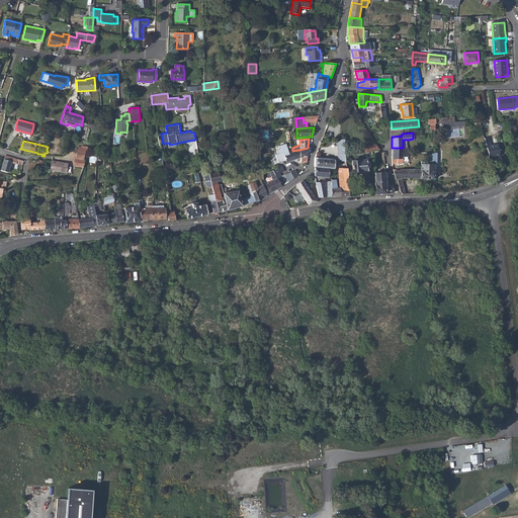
[(490,145),(487,146),(490,158),(500,156),(498,144),(492,145),(492,146),(491,147),(490,145)]
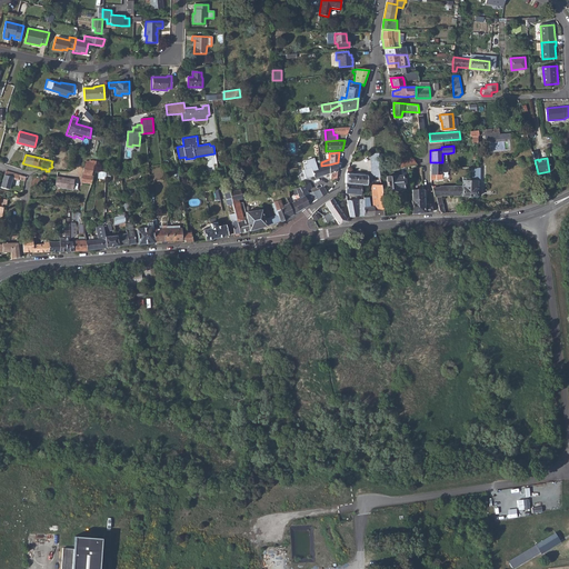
[(338,162),(329,165),(329,173),(330,172),(330,179),(337,178),(337,170),(338,170),(338,162)]
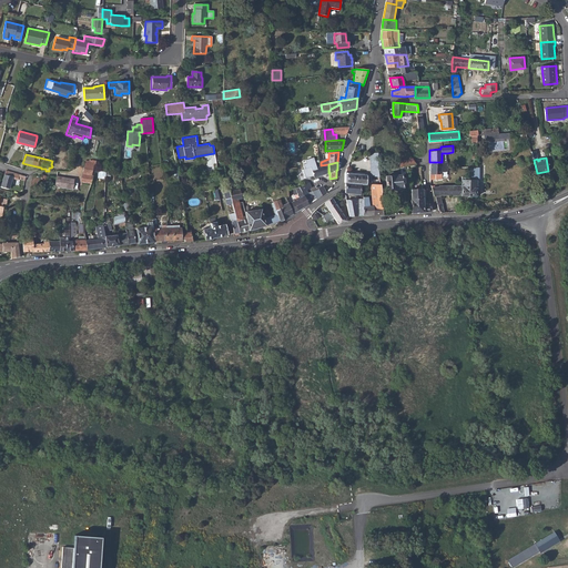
[(429,162),(429,174),(434,174),(435,179),(442,179),(440,170),(447,170),(447,168),(447,162),(442,162),(429,162)]
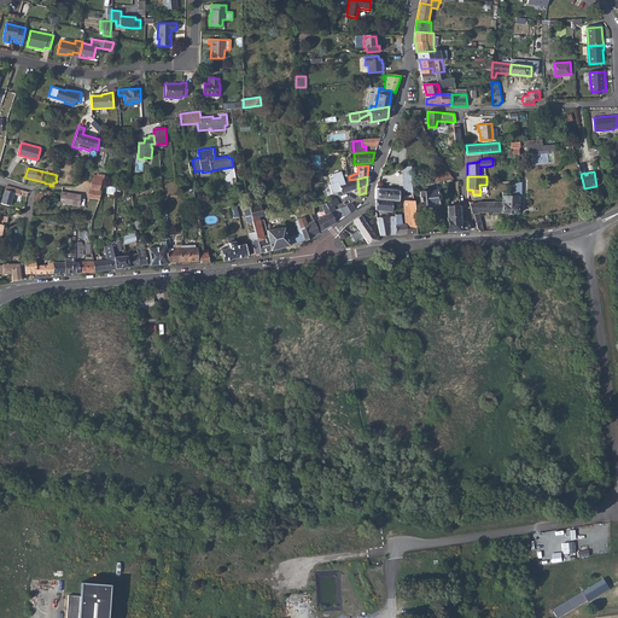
[(87,198),(98,199),(100,191),(99,190),(101,179),(92,178),(91,188),(89,188),(87,198)]
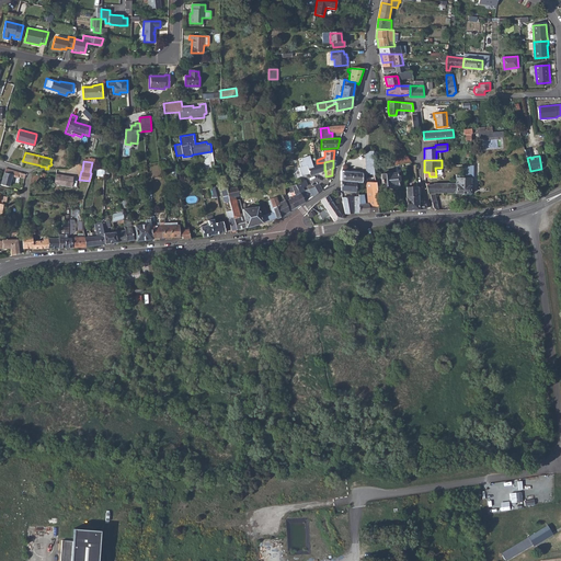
[(317,163),(307,167),(309,175),(324,171),(324,162),(317,163)]
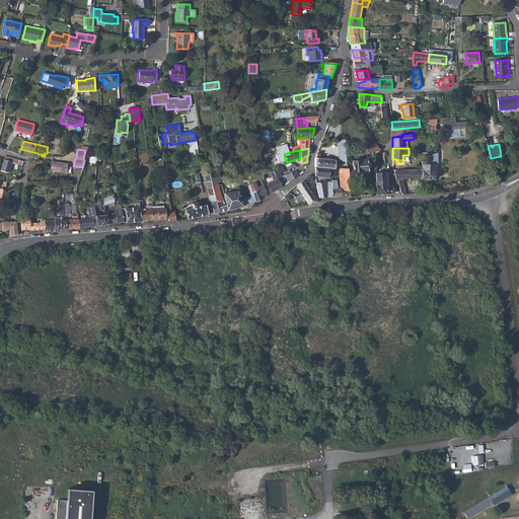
[(400,170),(393,171),(395,179),(398,179),(402,179),(403,178),(435,179),(435,164),(437,165),(437,151),(435,151),(429,152),(429,161),(422,161),(421,168),(419,168),(400,168),(400,170)]
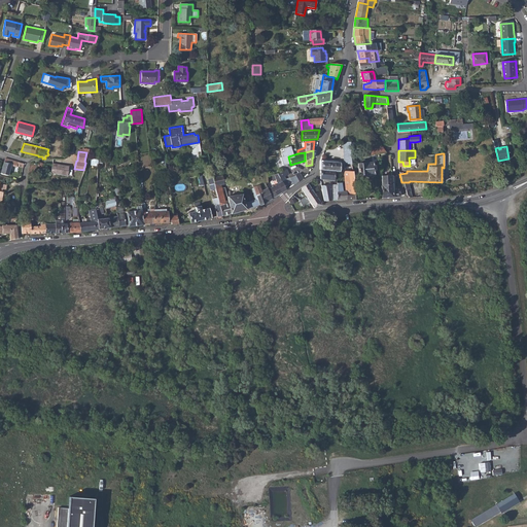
[(23,164),(5,157),(4,161),(1,173),(8,175),(11,165),(16,167),(16,166),(23,168),(23,167),(23,164)]
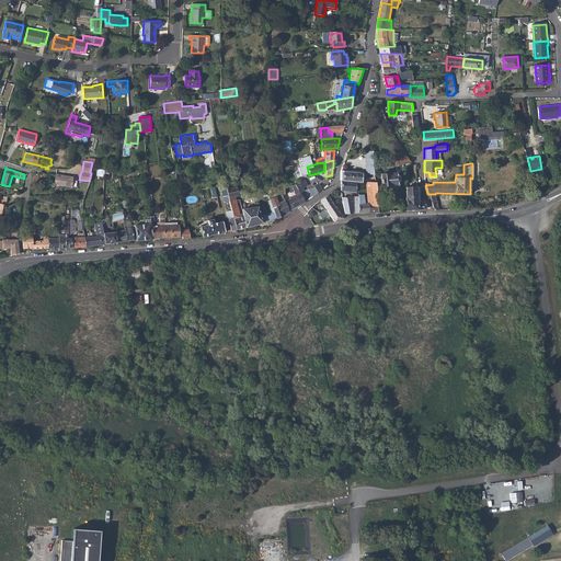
[(341,171),(341,180),(356,181),(359,181),(363,181),(363,179),(366,179),(367,179),(367,176),(368,173),(341,171)]
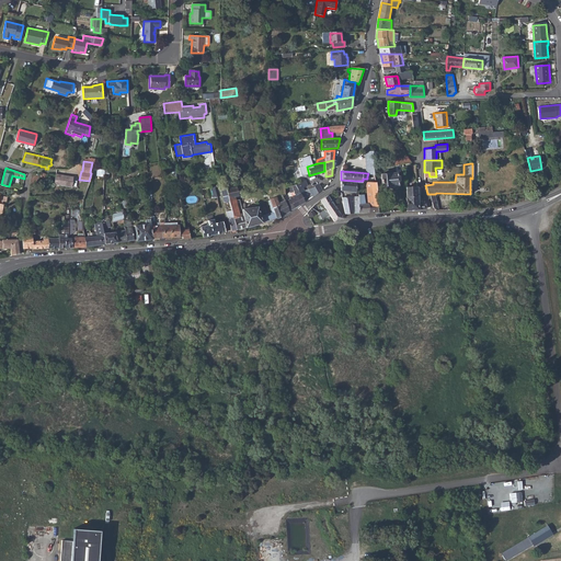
[(397,172),(380,173),(381,187),(389,187),(389,185),(397,184),(397,172)]
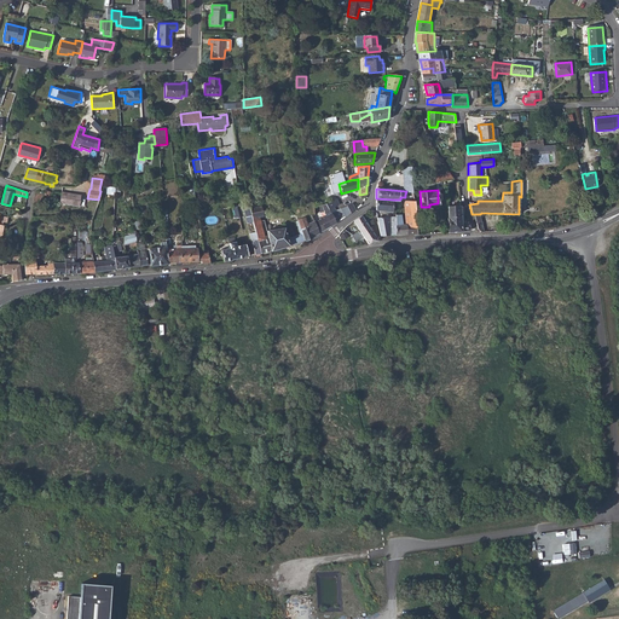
[(61,191),(59,203),(77,206),(80,195),(61,191)]
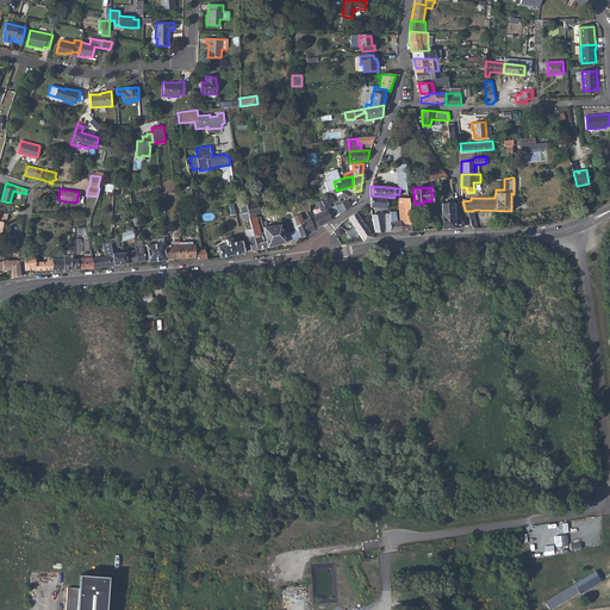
[(405,198),(398,197),(400,221),(402,231),(411,230),(408,188),(400,188),(399,192),(403,193),(403,194),(405,195),(405,198)]
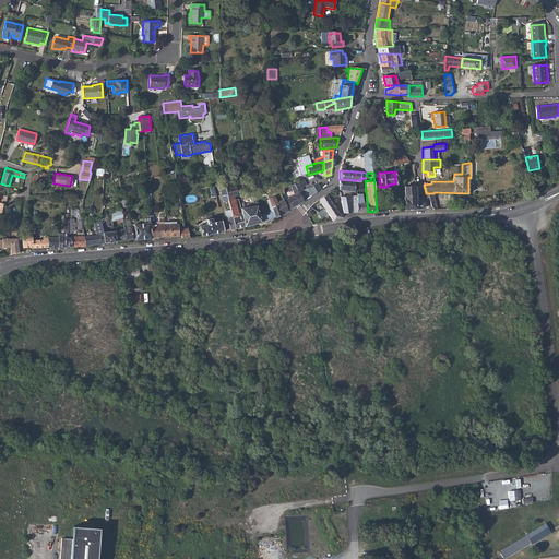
[(304,179),(294,183),(297,189),(298,192),(299,193),(304,190),(301,187),(307,185),(304,179)]
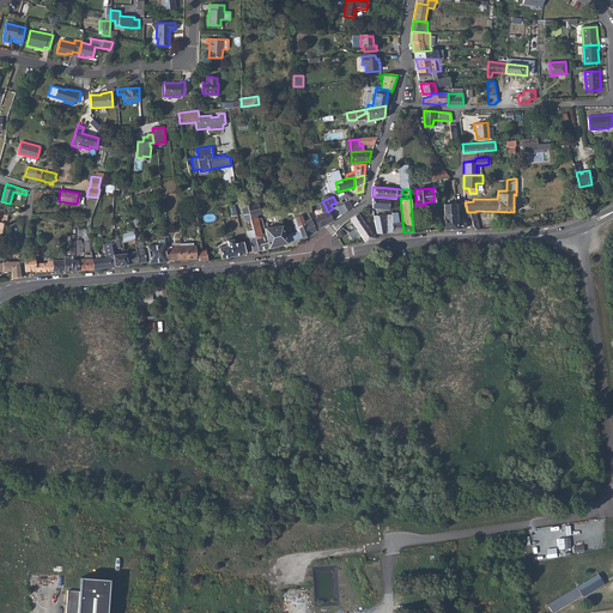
[(389,198),(372,196),(372,207),(382,208),(389,210),(389,198)]
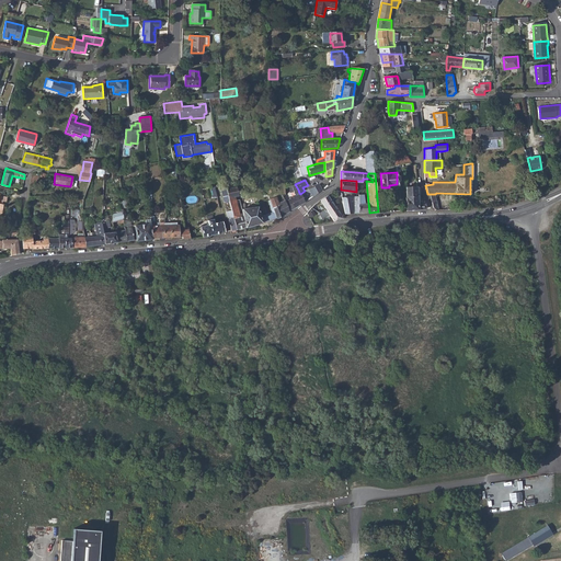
[(309,190),(310,192),(313,196),(323,189),(321,183),(309,190)]
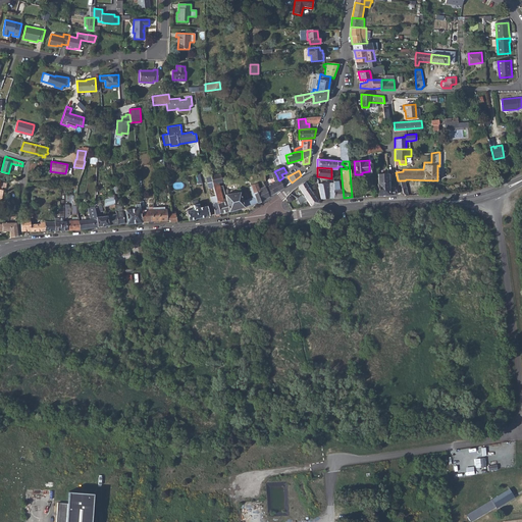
[(388,179),(387,173),(377,173),(378,184),(377,184),(377,196),(385,195),(395,195),(397,193),(396,189),(388,189),(388,179)]
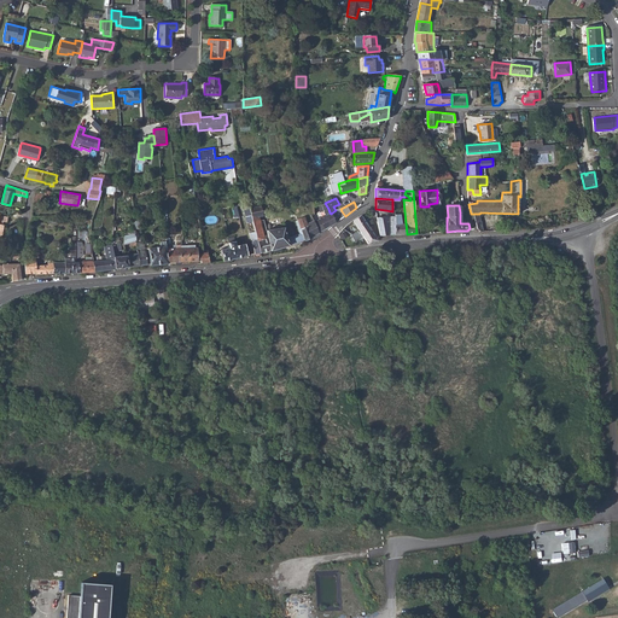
[(261,207),(249,208),(251,216),(251,219),(258,216),(263,216),(261,207)]
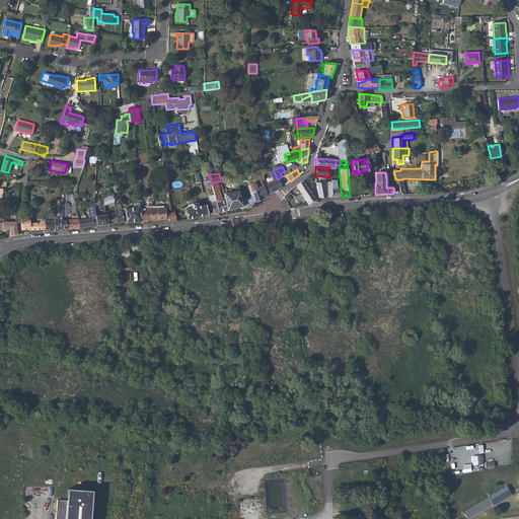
[(277,178),(273,180),(277,190),(282,188),(278,179),(277,178)]
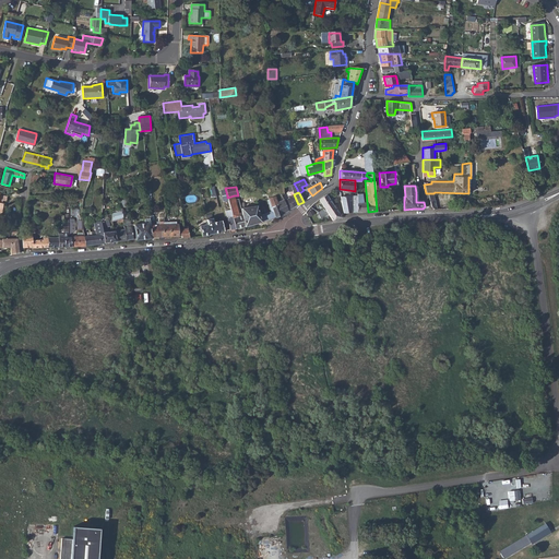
[(358,195),(357,212),(368,212),(367,202),(364,202),(363,193),(358,193),(358,195)]
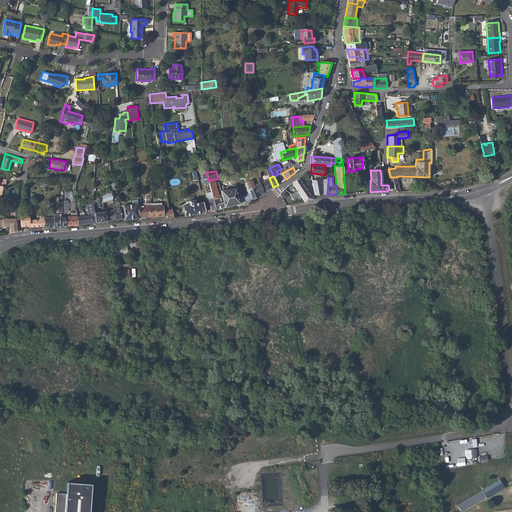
[(264,181),(259,183),(263,193),(273,187),(269,178),(264,181)]
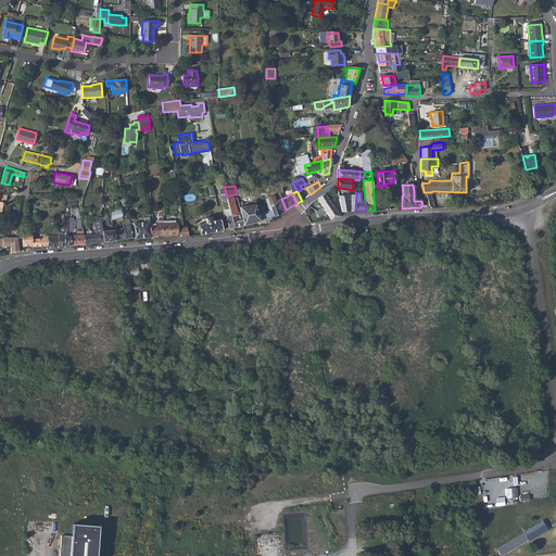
[(325,193),(317,198),(324,209),(332,204),(325,193)]
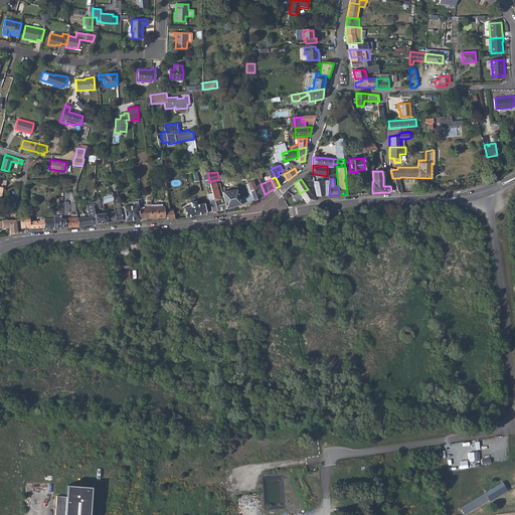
[(215,180),(209,182),(210,185),(213,200),(216,211),(224,209),(222,198),(219,199),(216,184),(215,180)]
